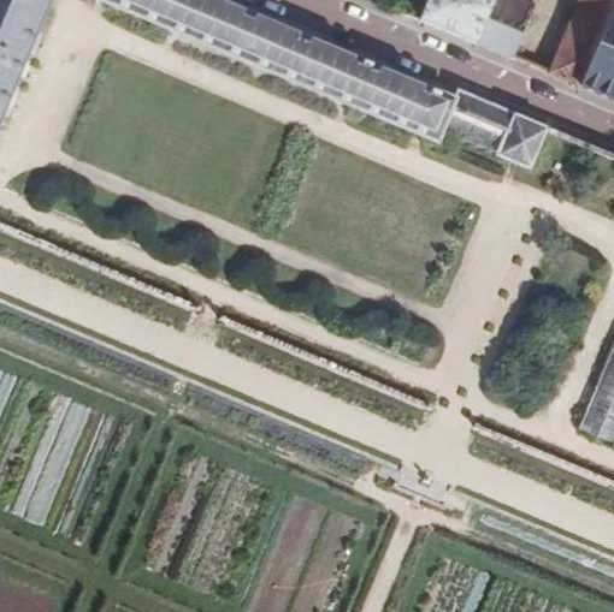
[(0,0),(0,125),(53,0),(110,0),(440,138),(458,96),(229,0),(0,0)]
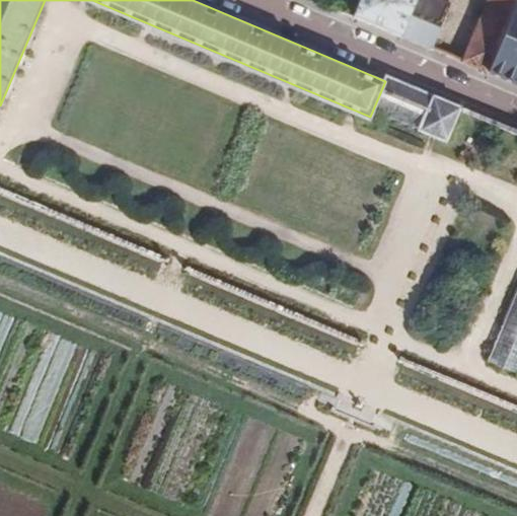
[(361,0),(356,14),(433,47),(452,0),(361,0)]
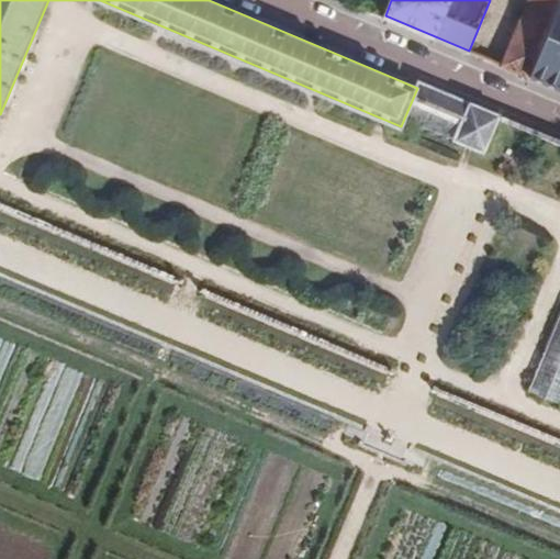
[(528,0),(501,64),(530,76),(559,8),(559,0),(528,0)]
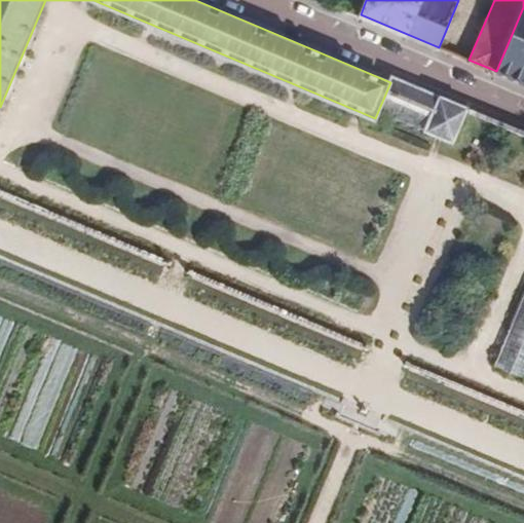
[(523,7),(496,71),(523,82),(523,7)]
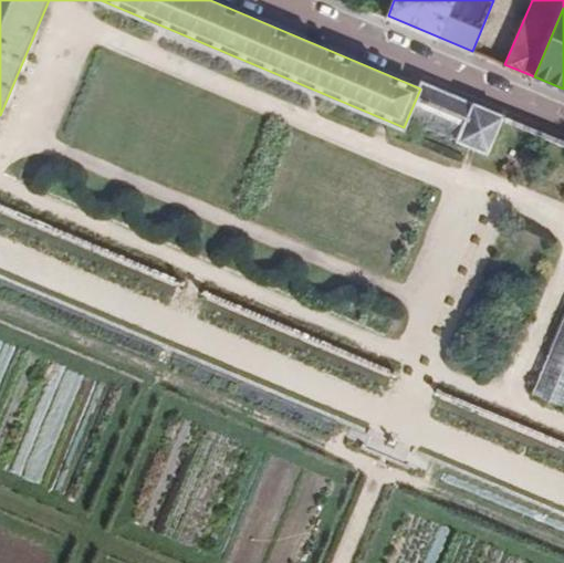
[(476,103),(425,82),(409,120),(459,141),(476,103)]
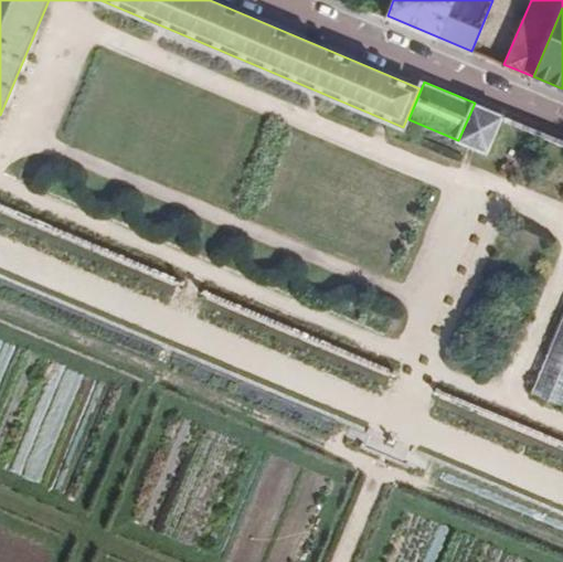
[(503,116),(475,103),(458,140),(488,152),(503,116)]
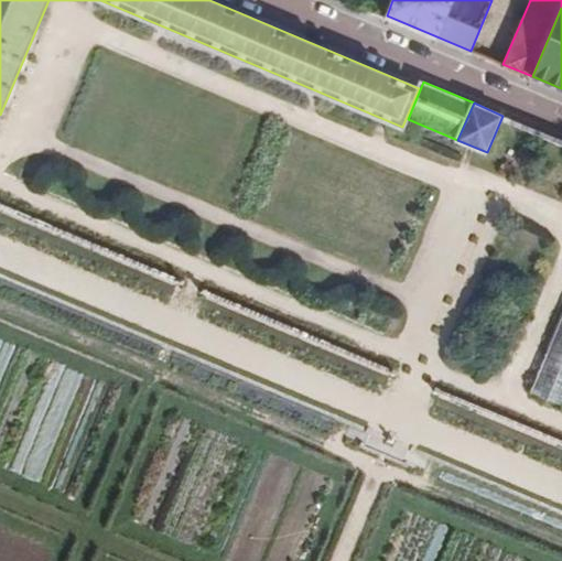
[(561,313),(529,390),(561,402),(561,313)]
